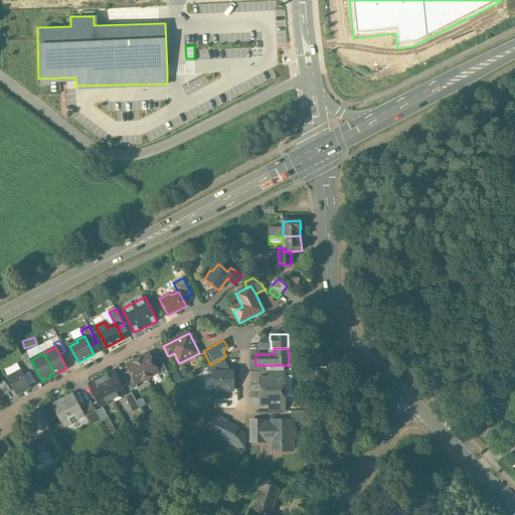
[(149,353),(138,359),(148,378),(159,372),(152,359),(149,353)]
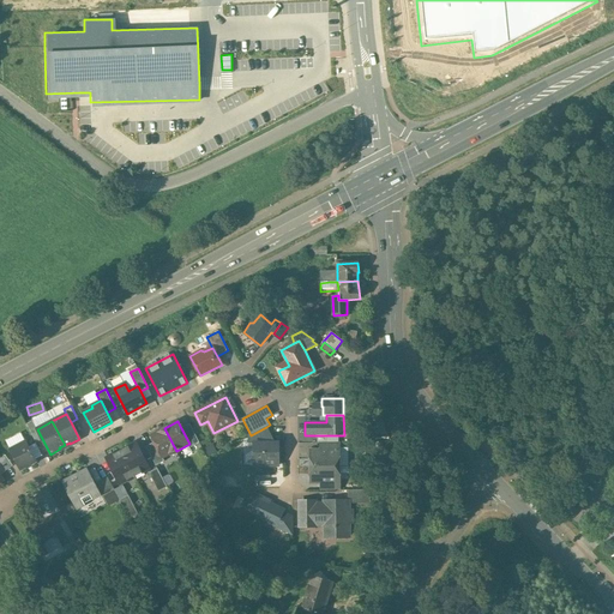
[(199,443),(190,423),(181,428),(190,444),(191,447),(199,443)]
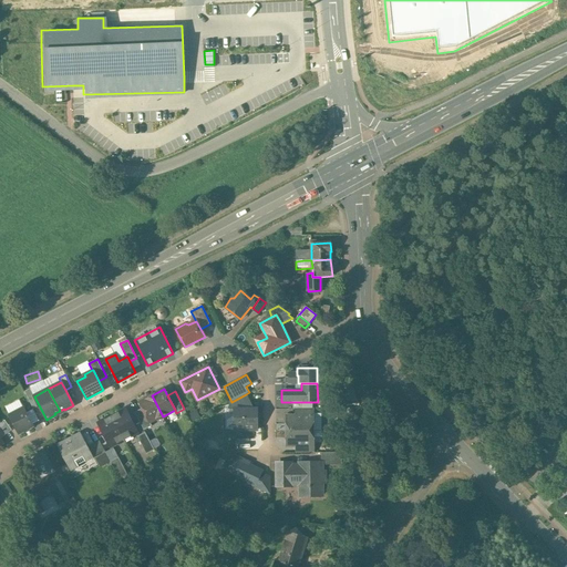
[(232,402),(229,403),(229,410),(235,410),(246,409),(246,394),(232,402)]
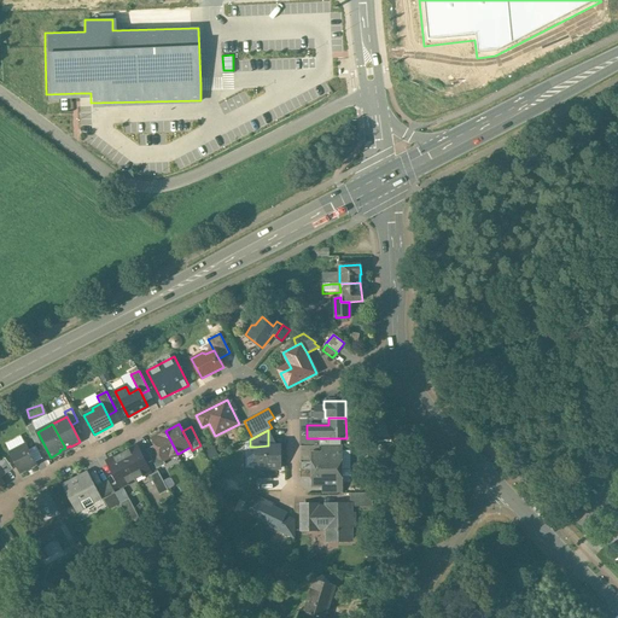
[(178,454),(165,431),(151,438),(155,445),(163,461),(178,454)]
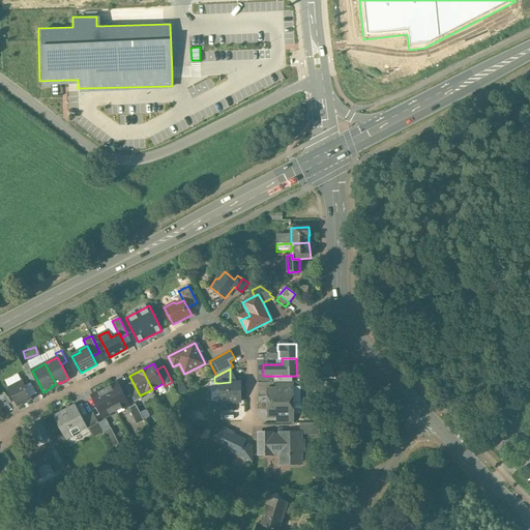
[(22,381),(8,388),(18,406),(31,399),(22,381)]
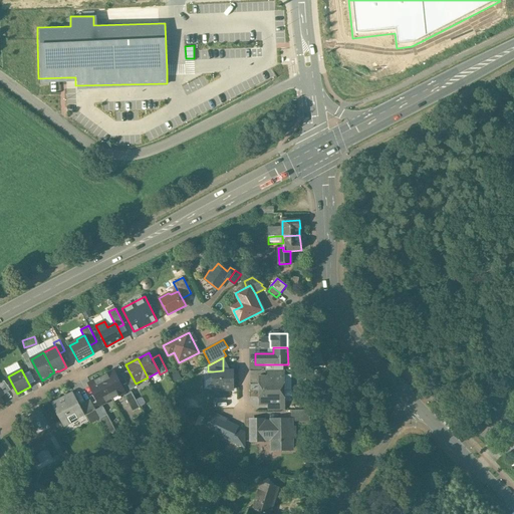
[(113,370),(101,377),(112,399),(124,392),(113,370)]
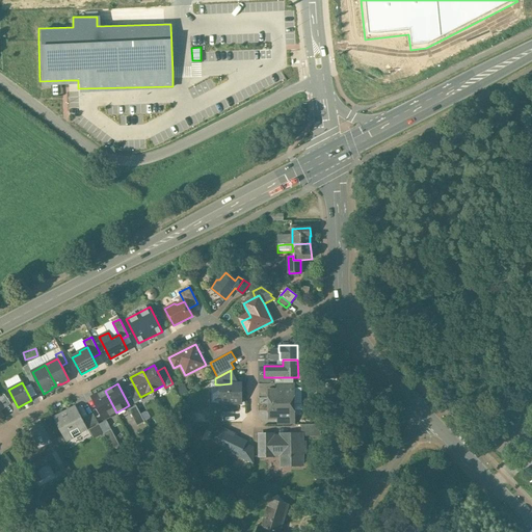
[(140,397),(133,383),(127,387),(135,403),(142,400),(140,397)]
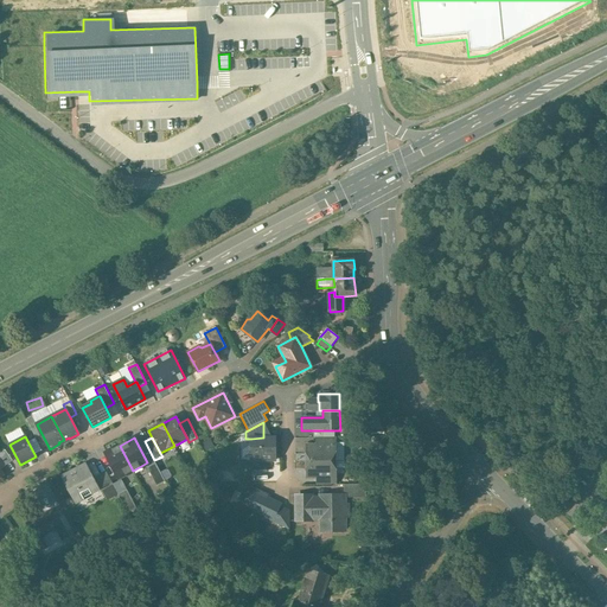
[(263,438),(251,439),(251,460),(275,460),(275,438),(263,438)]
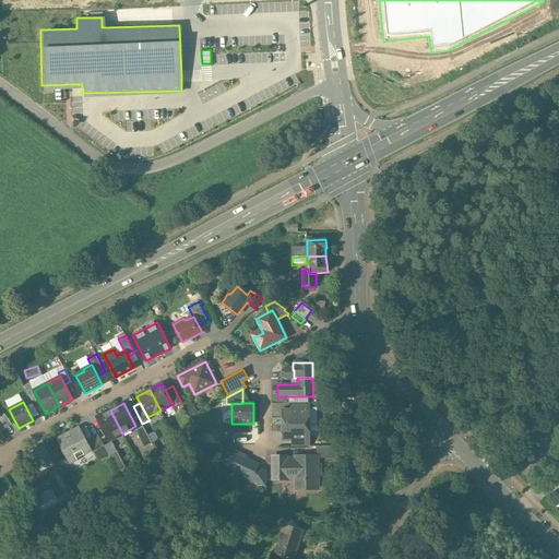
[(110,411),(96,417),(108,440),(122,433),(110,411)]
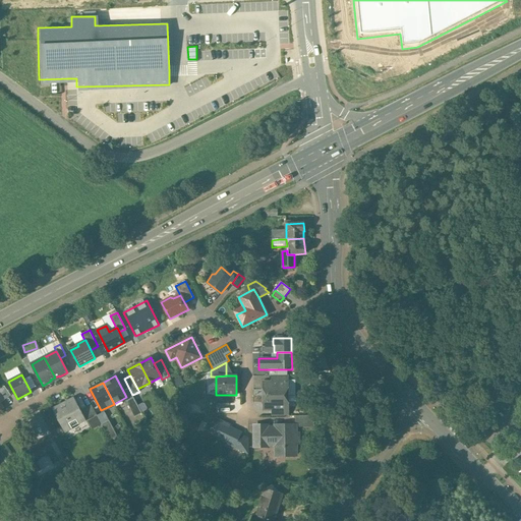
[(288,396),(287,383),(282,383),(264,383),(264,388),(263,389),(263,396),(288,396)]
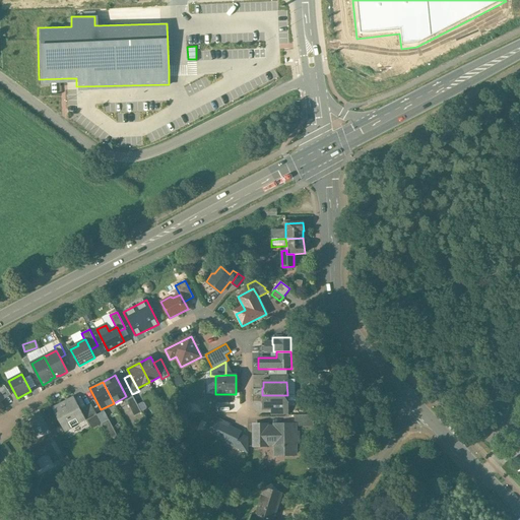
[(0,388),(0,391),(4,398),(4,397),(9,394),(4,386),(0,388)]
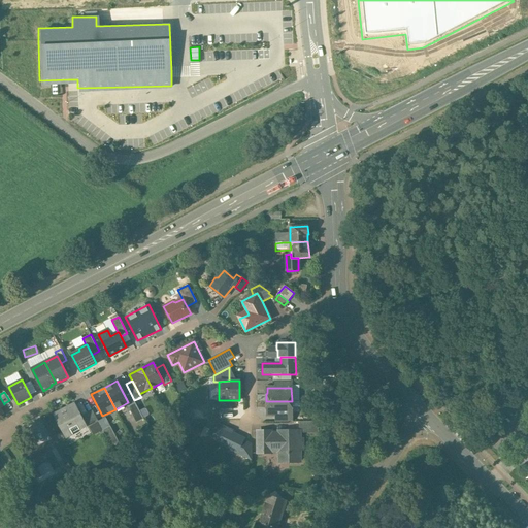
[(292,415),(292,401),(266,401),(266,407),(267,409),(267,415),(286,415),(292,415)]
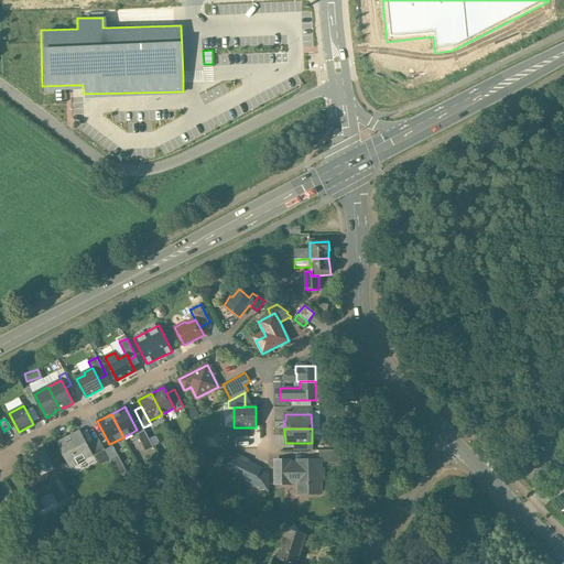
[(153,447),(144,430),(137,434),(145,452),(153,447)]
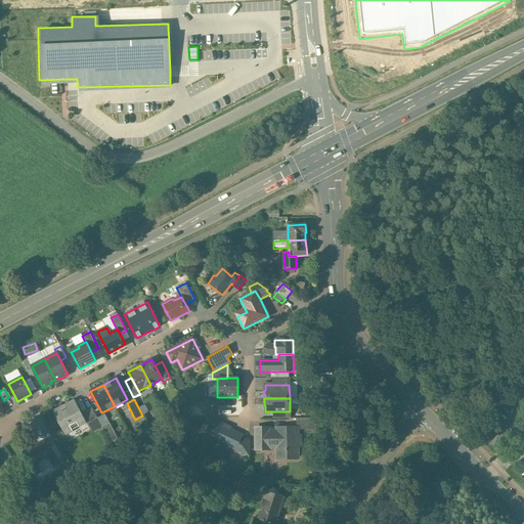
[(69,407),(64,409),(62,405),(52,411),(66,435),(73,431),(72,430),(86,423),(75,401),(68,405),(69,407)]
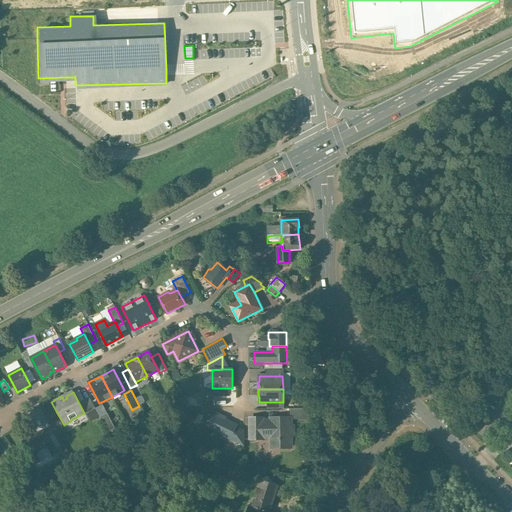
[(308,408),(298,408),(298,417),(308,417),(308,408)]
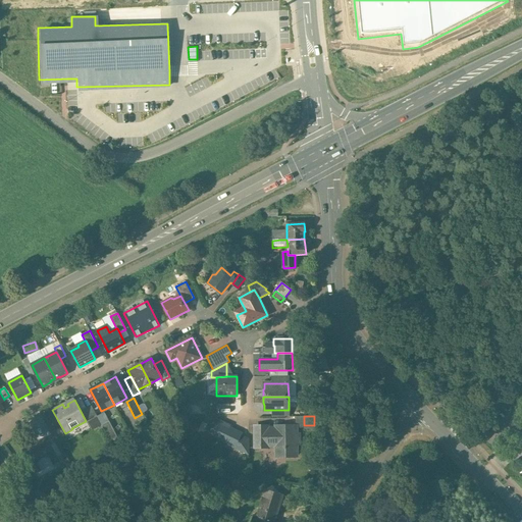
[(242,433),(225,425),(226,424),(224,423),(224,422),(219,420),(218,420),(216,419),(213,426),(208,424),(204,433),(235,449),(241,435),(242,433)]
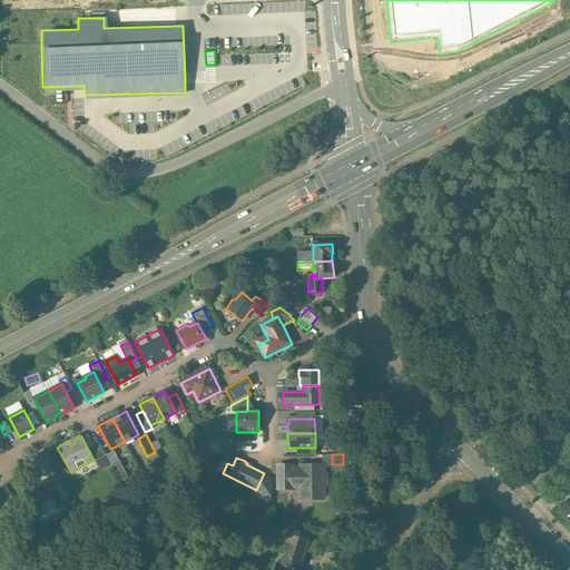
[(119,460),(111,464),(120,482),(128,478),(119,460)]
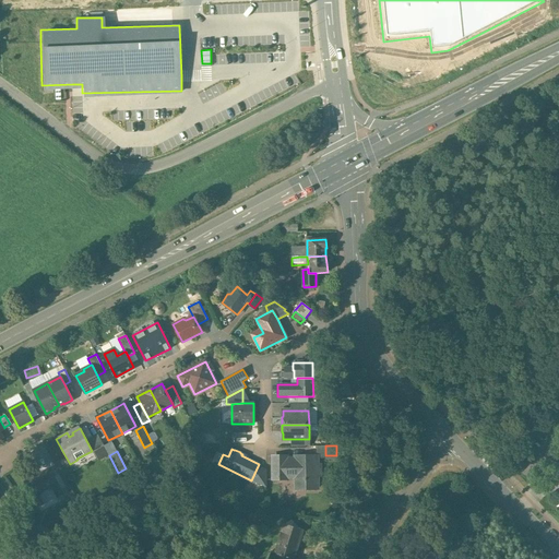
[(287,456),(273,456),(273,470),(287,470),(287,460),(287,456)]
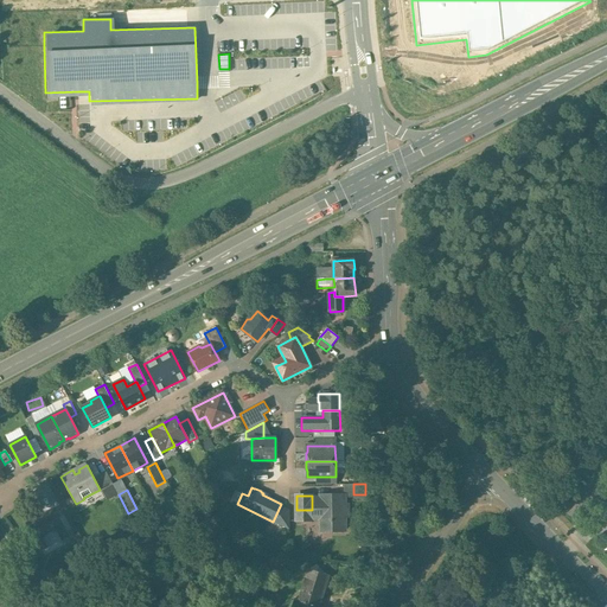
[(344,505),(344,496),(321,496),(321,499),(312,499),(312,510),(312,518),(321,518),(321,531),(345,531),(344,517),(347,517),(347,505),(344,505)]
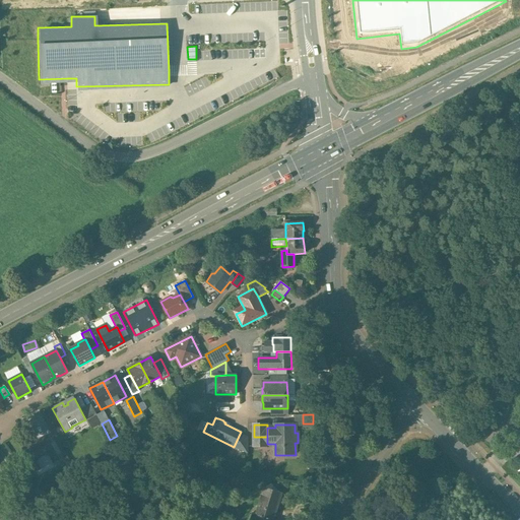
[(248,438),(240,434),(234,447),(248,453),(248,438)]
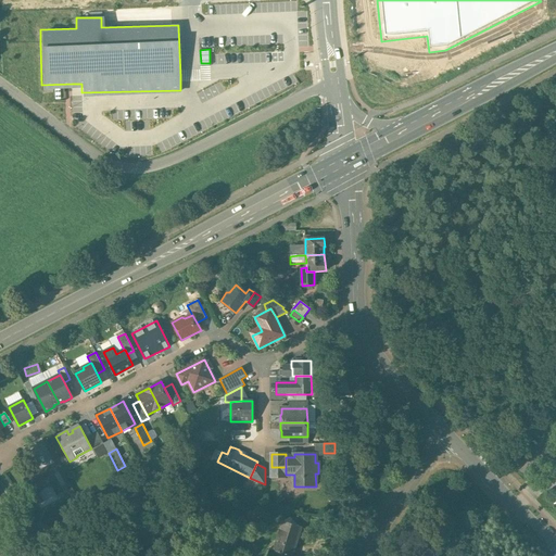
[(286,467),(272,467),(272,477),(286,477),(286,475),(286,467)]
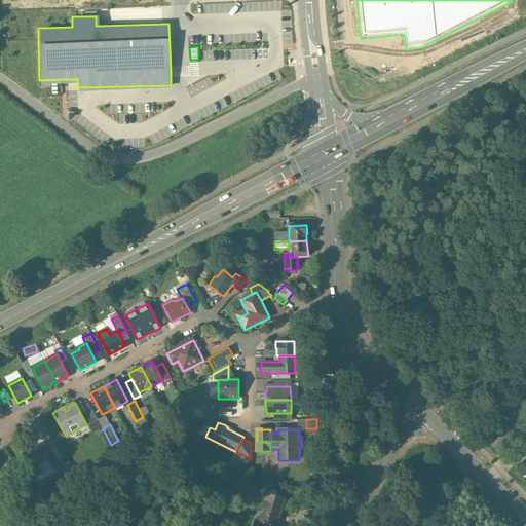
[(48,445),(38,451),(36,448),(32,451),(33,453),(26,457),(34,473),(41,468),(42,472),(50,467),(49,464),(57,460),(48,445)]
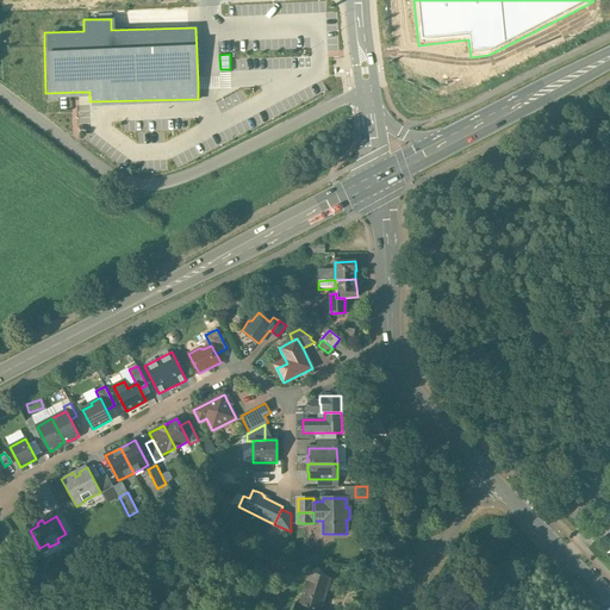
[(16,548),(12,542),(0,551),(5,556),(16,548)]
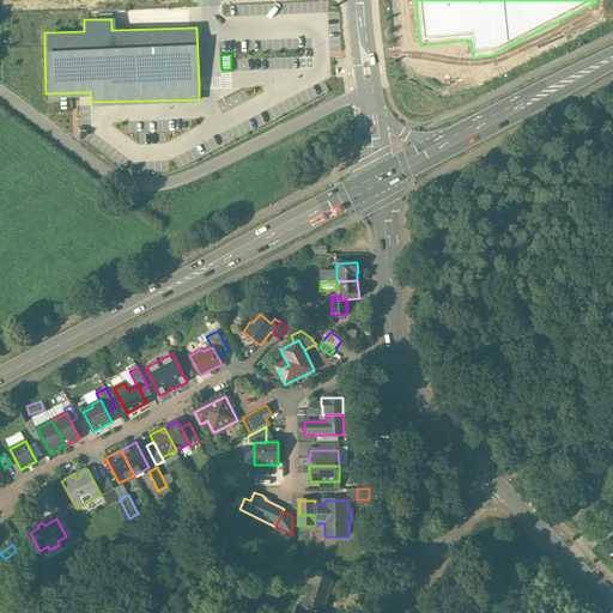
[(16,551),(5,559),(8,565),(20,556),(17,551),(16,551)]
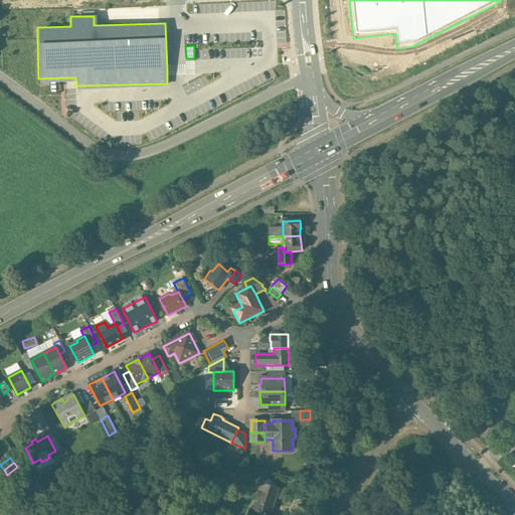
[(17,467),(7,475),(11,479),(20,472),(17,468),(17,467)]
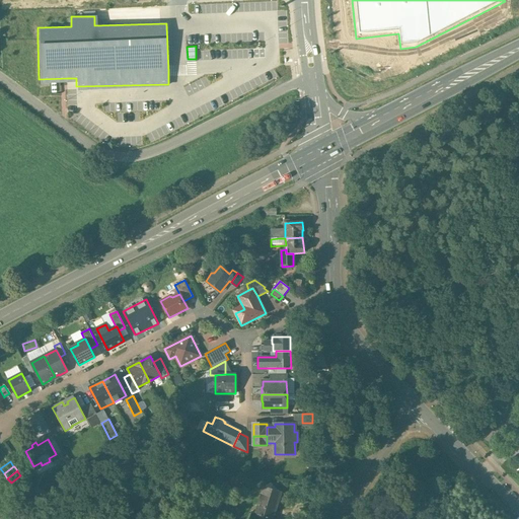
[(264,487),(254,513),(250,512),(247,518),(271,518),(272,518),(281,492),(264,487)]
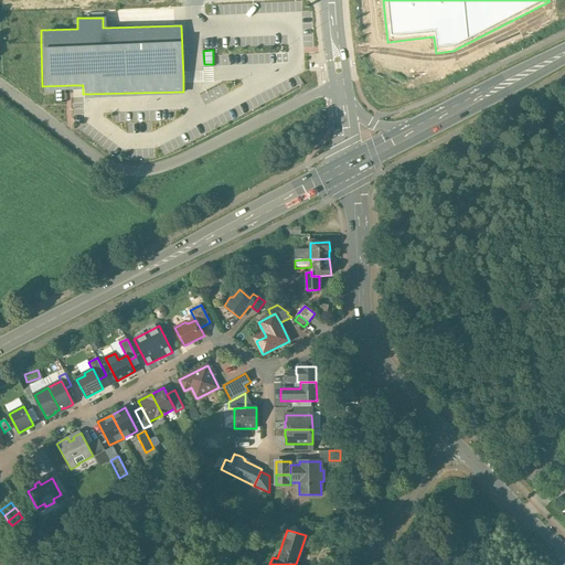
[(35,544),(25,552),(29,557),(40,550),(35,544)]
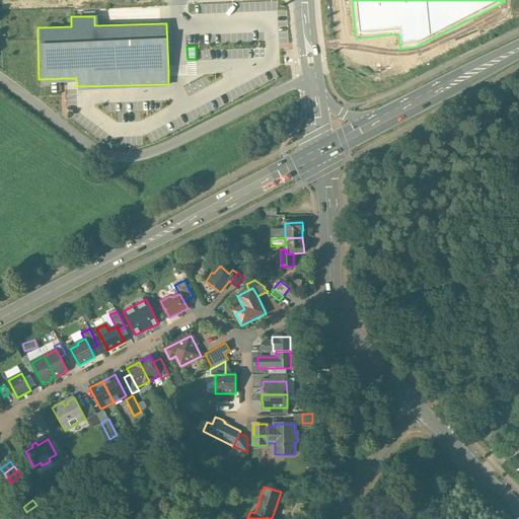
[(36,505),(26,512),(29,516),(40,509),(36,505)]
